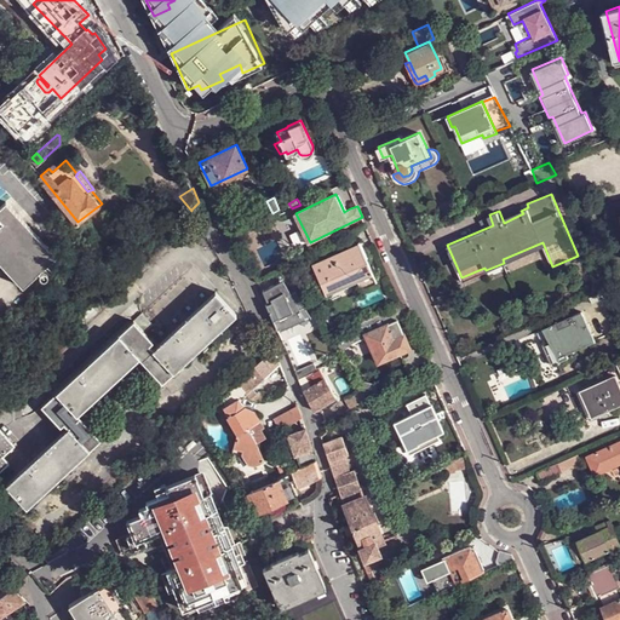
[(0,259),(24,286),(57,254),(7,200),(0,206),(0,259)]
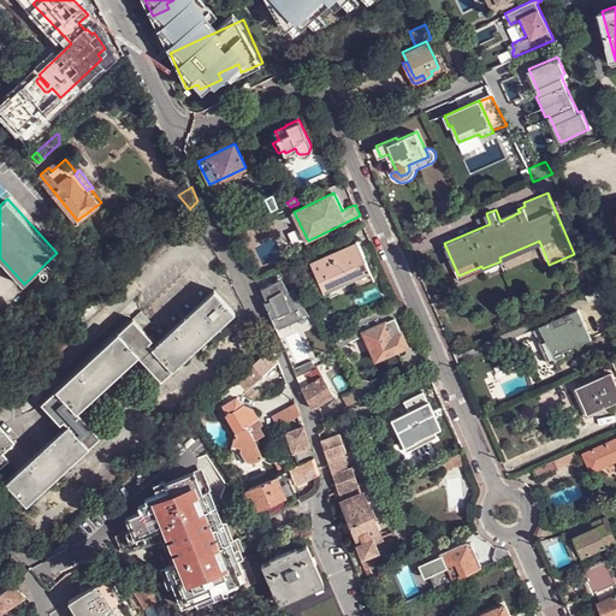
[(490,224),(486,213),(479,215),(484,226),(490,224)]
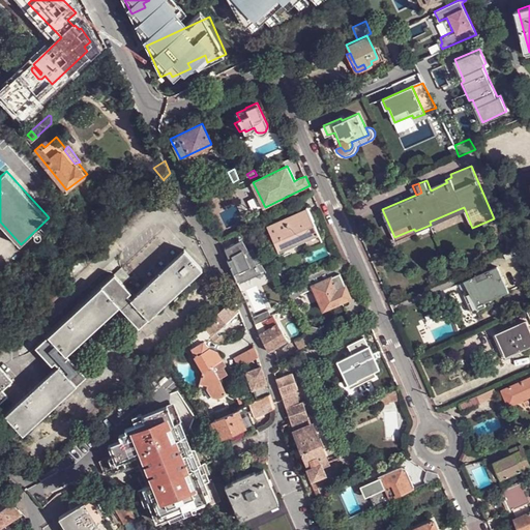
[(267,226),(269,233),(276,248),(278,252),(280,252),(278,249),(304,237),(307,245),(308,247),(322,241),(307,208),(308,208),(308,206),(307,206),(306,207),(306,208),(267,226)]
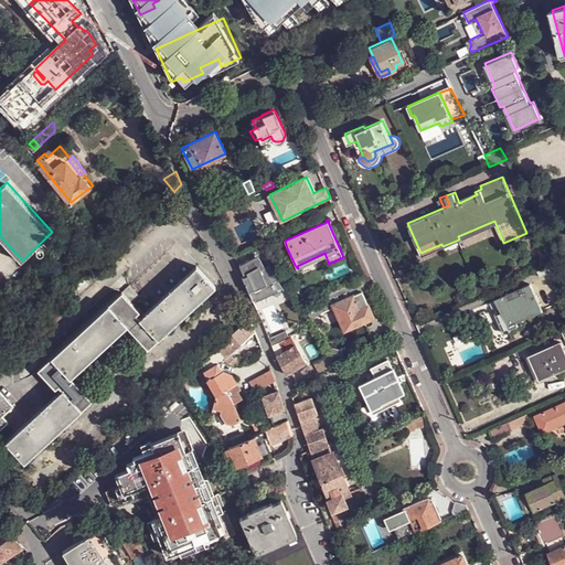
[(108,252),(128,234),(124,227),(113,236),(112,235),(103,244),(108,252)]
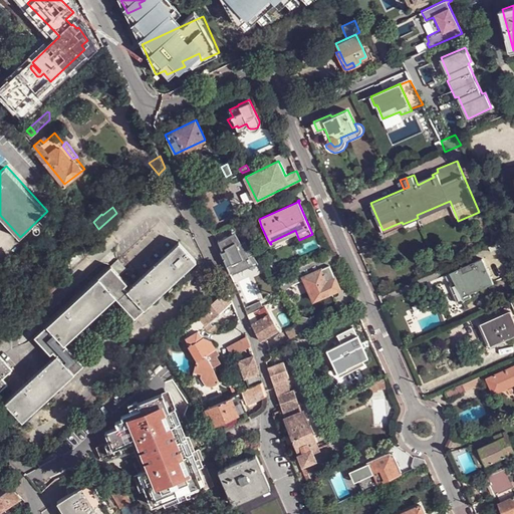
[(268,241),(261,226),(255,229),(261,244),(268,241)]
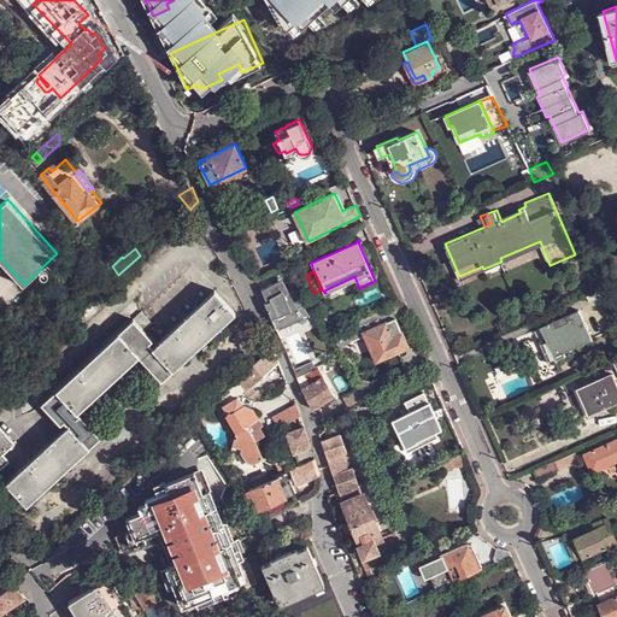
[(287,285),(262,295),(263,299),(270,315),(276,329),(306,316),(300,301),(294,304),(287,285)]
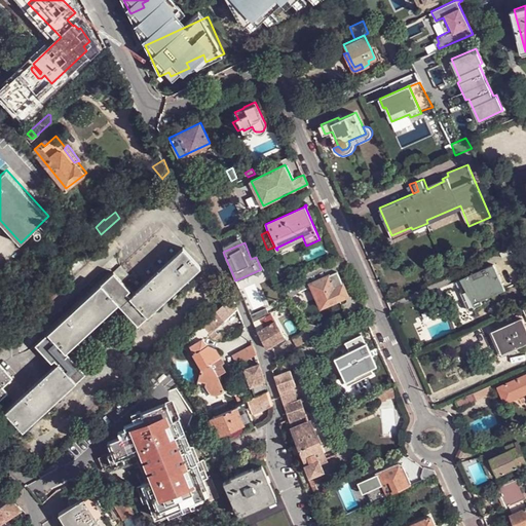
[(502,257),(516,252),(513,246),(500,252),(502,257)]
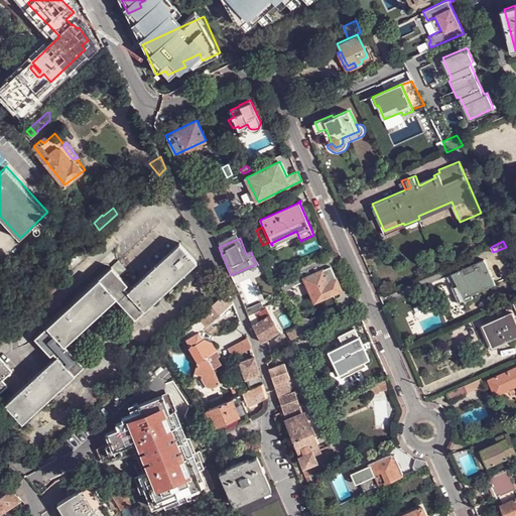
[(24,421),(45,401),(51,396),(86,365),(67,344),(87,325),(92,319),(117,297),(136,318),(166,290),(172,284),(197,262),(179,243),(128,290),(125,286),(128,283),(121,275),(127,269),(119,260),(35,337),(51,354),(54,352),(58,355),(6,403),(24,421)]
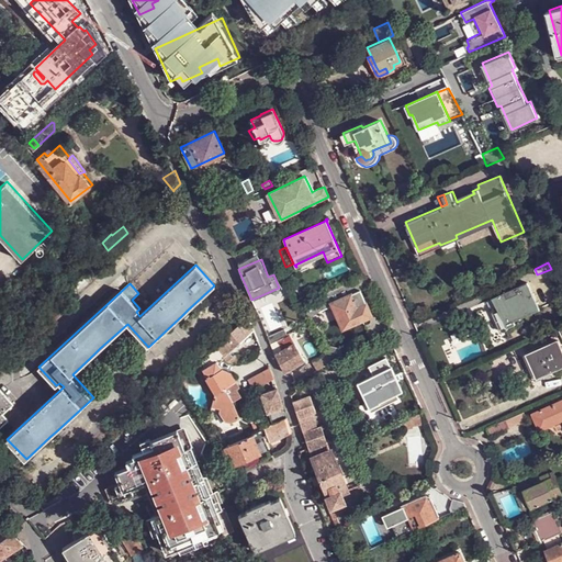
[(361,290),(369,287),(363,276),(296,304),(302,313),(303,312),(304,312),(305,313),(307,315),(310,318),(321,310),(333,304),(343,328),(369,316),(370,317),(370,319),(370,321),(369,322),(369,323),(368,323),(366,324),(370,336),(385,326),(379,312),(372,315),(367,303),(363,296),(361,290)]
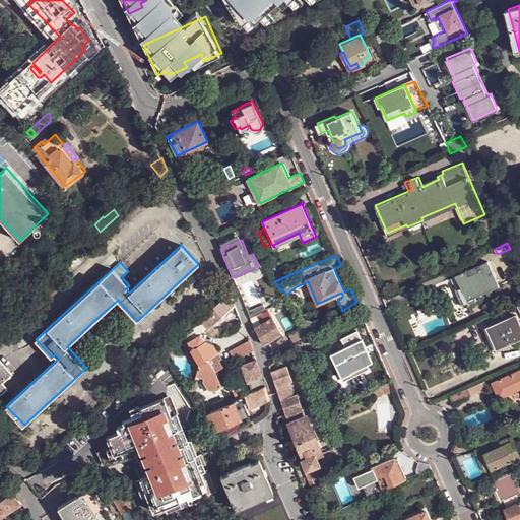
[(512,276),(519,274),(512,255),(505,257),(512,276)]
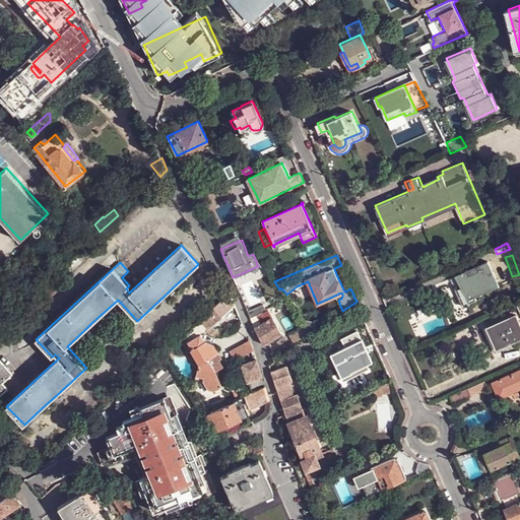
[(466,276),(475,296),(500,285),(488,261),(479,264),(481,270),(466,276)]
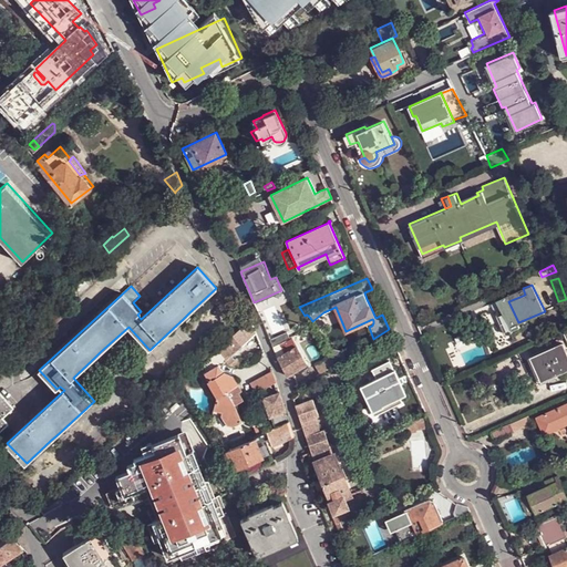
[(523,288),(506,296),(508,301),(525,295),(523,288)]
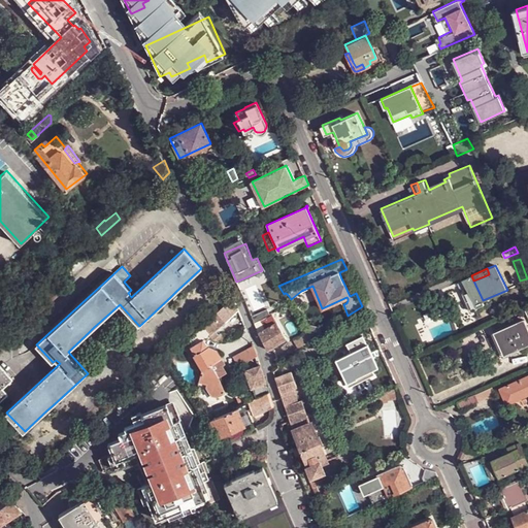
[(352,282),(349,275),(341,278),(344,285),(352,282)]
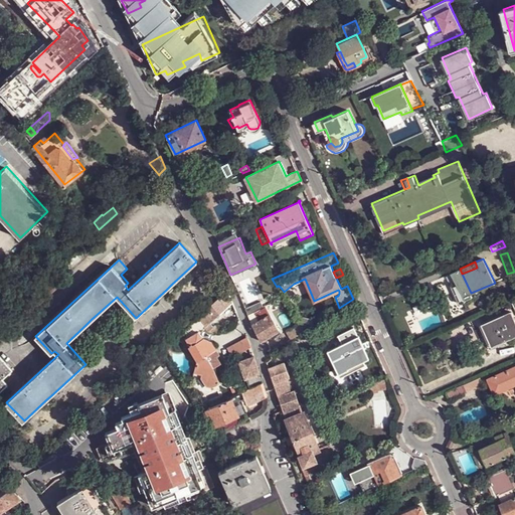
[(465,295),(471,293),(462,274),(460,269),(455,271),(465,295)]
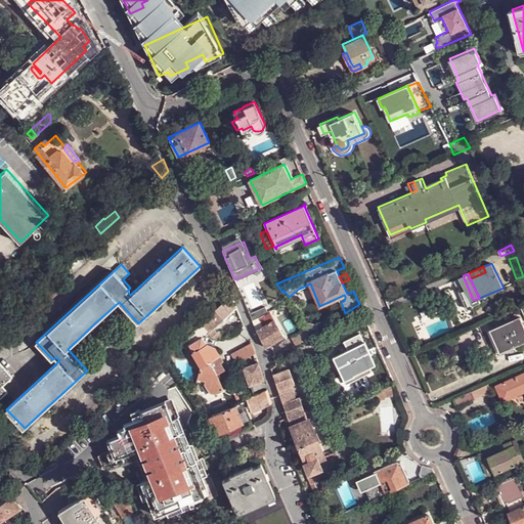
[(231,296),(225,302),(203,321),(211,332),(208,334),(209,335),(212,338),(218,340),(229,334),(223,326),(216,334),(213,330),(236,307),(231,296)]
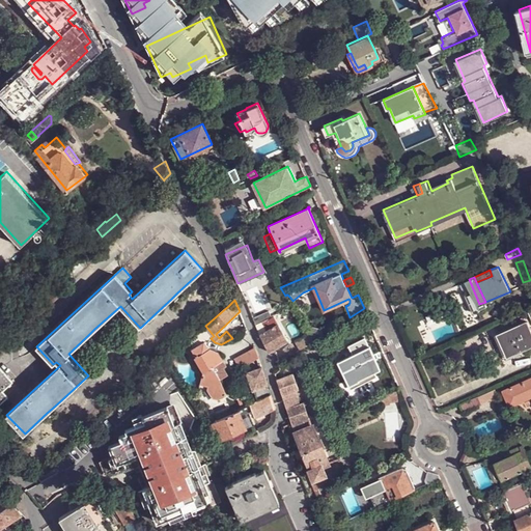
[(269,310),(253,318),(256,326),(260,324),(264,322),(272,316),(269,310)]
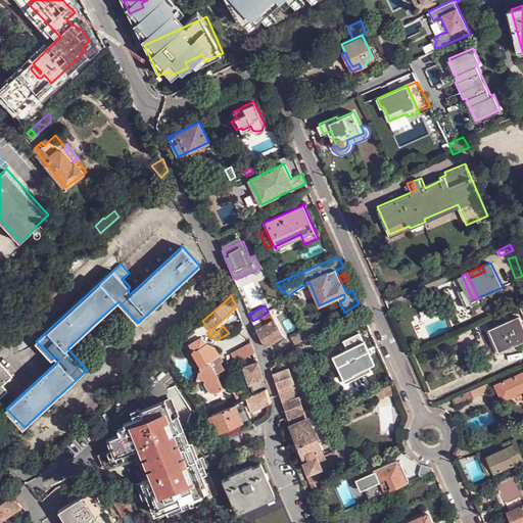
[(283,315),(278,305),(270,311),(274,320),(283,315)]
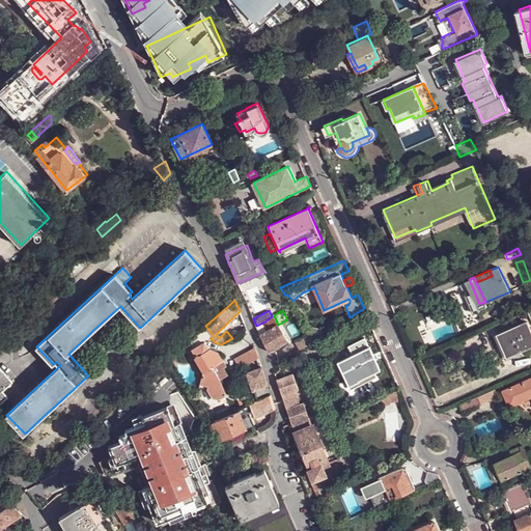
[(278,325),(274,315),(271,317),(264,322),(269,330),(278,325)]
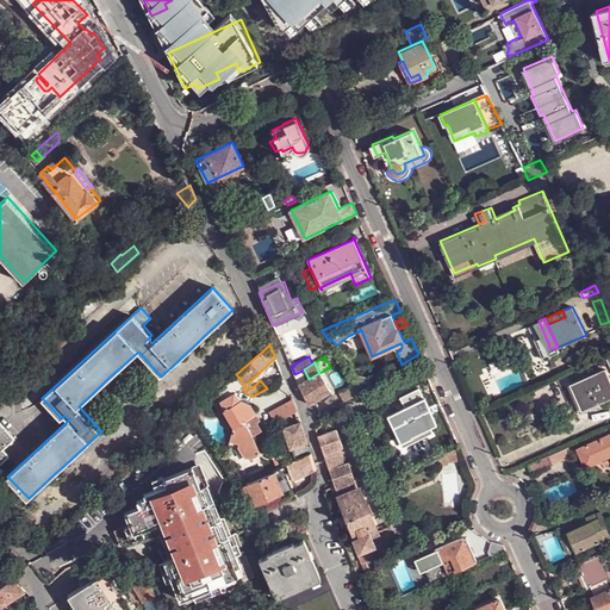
[(609,397),(609,378),(605,368),(571,384),(577,397),(580,396),(585,409),(609,397)]
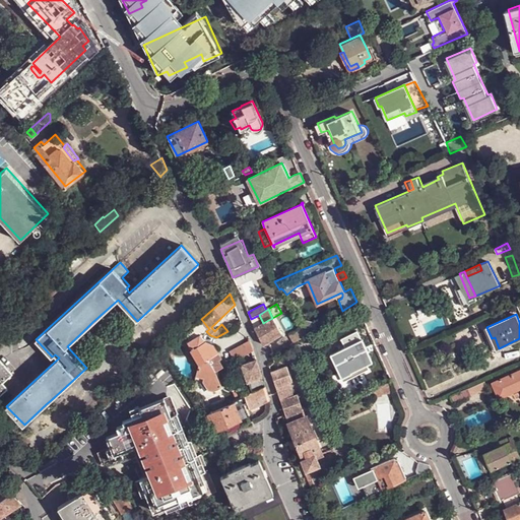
[(281,333),(272,318),(263,323),(259,326),(255,328),(263,344),(281,333)]
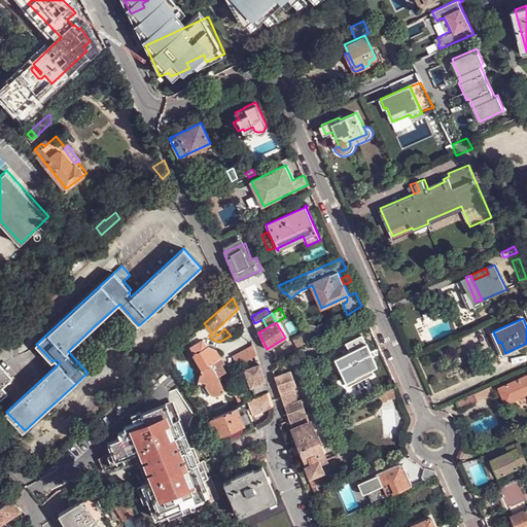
[(212,334),(204,323),(188,339),(192,346),(190,348),(196,355),(194,356),(202,371),(199,383),(207,385),(207,388),(212,396),(217,398),(227,393),(219,378),(227,373),(222,366),(225,364),(217,351),(209,347),(205,343),(210,337),(209,336),(212,334)]
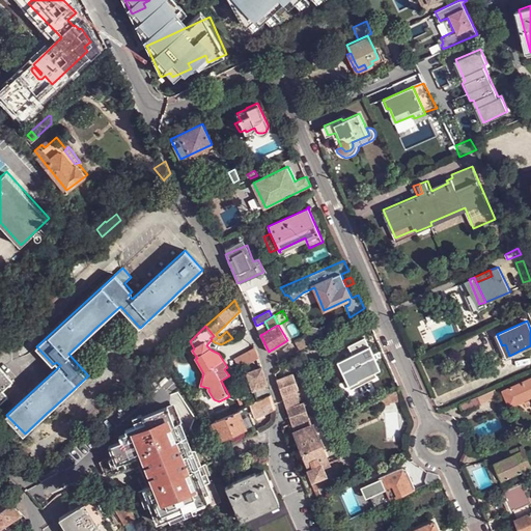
[(302,348),(312,341),(308,334),(298,341),(302,348)]
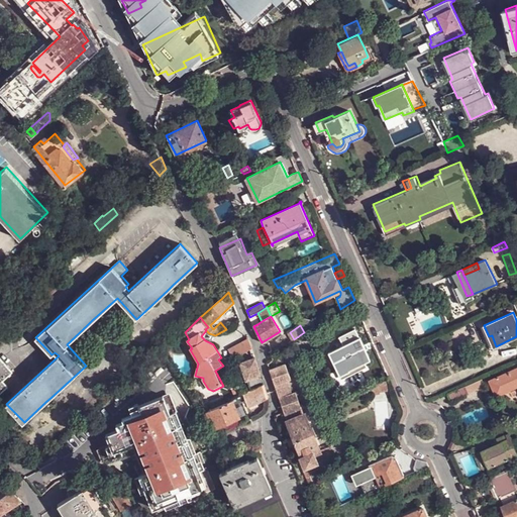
[(359,348),(364,346),(365,346),(359,336),(358,336),(354,328),(338,335),(340,342),(345,340),(345,342),(328,351),(338,375),(348,370),(348,369),(366,362),(363,357),(359,348)]
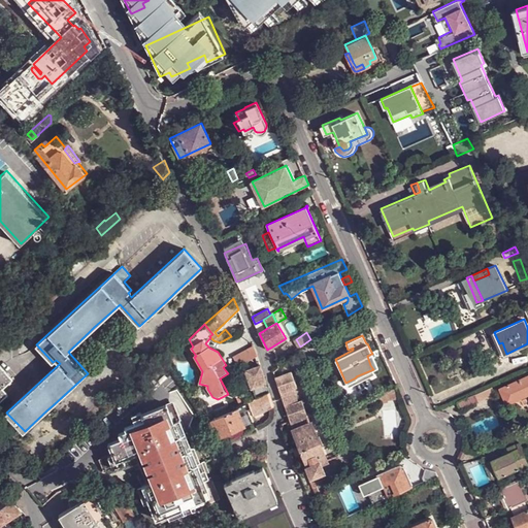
[(232,356),(236,365),(257,356),(253,347),(232,356)]
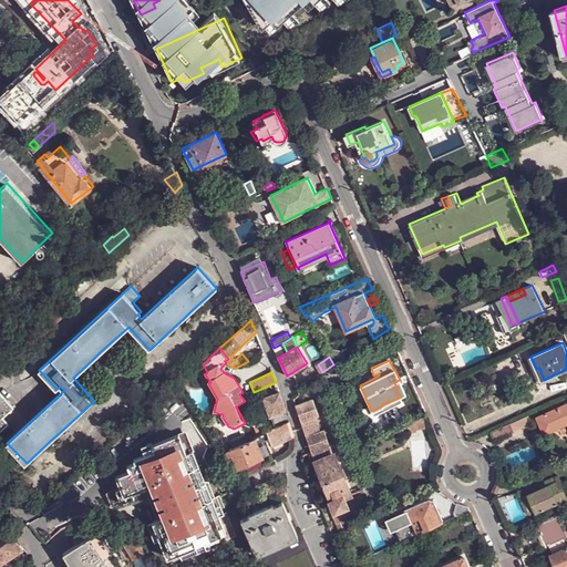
[(276,426),(289,420),(280,391),(264,398),(271,419),(272,419),(276,426)]
